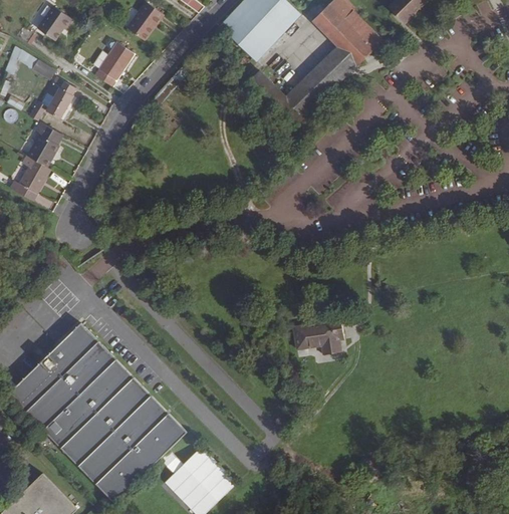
[(149,16),(151,18),(157,11),(143,0),(121,25),(135,36),(146,22),(144,21),(149,16)]
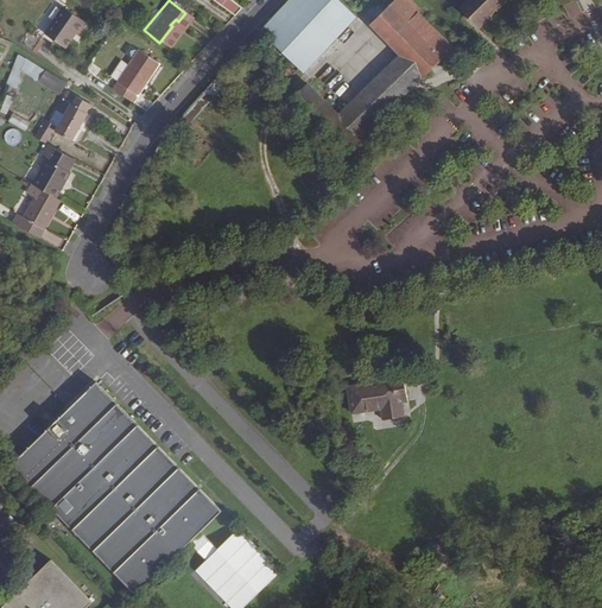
[(211,0),(209,2),(227,17),(234,8),(225,0),(211,0)]
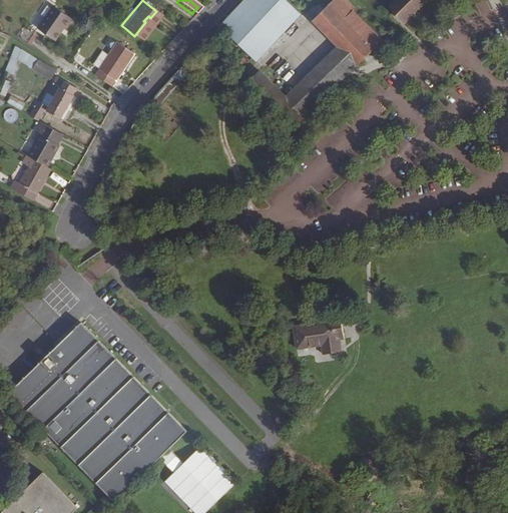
[(282,0),(234,0),(213,22),(250,57),(294,11),(282,0)]
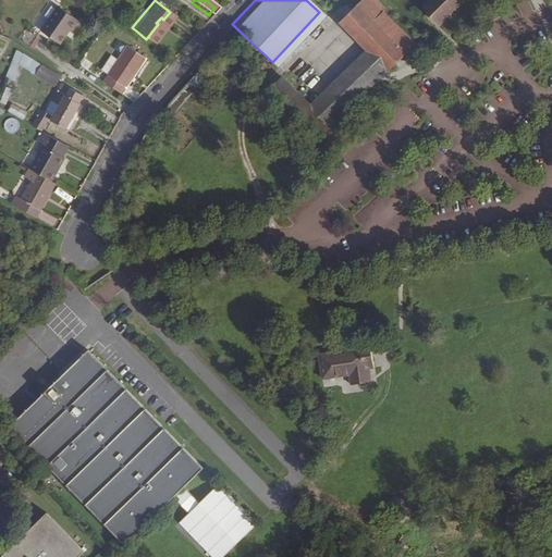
[(354,35),(381,8),(383,5),(377,0),(360,0),(340,22),(354,35)]
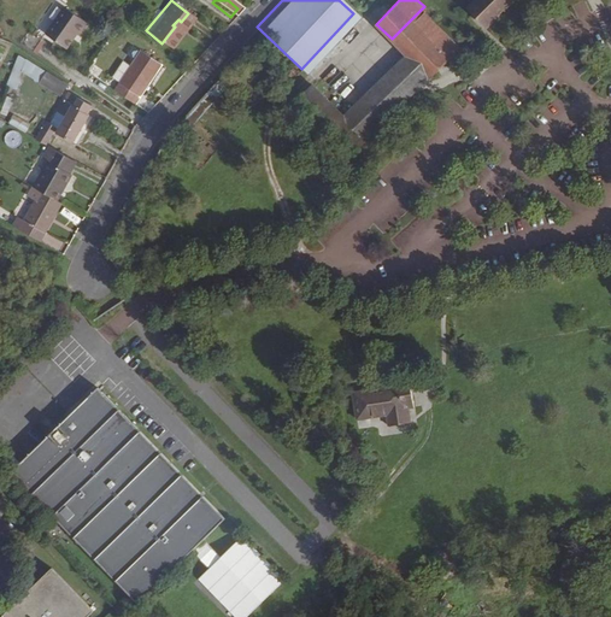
[(485,23),(509,0),(470,0),(466,5),(482,21),(485,23)]
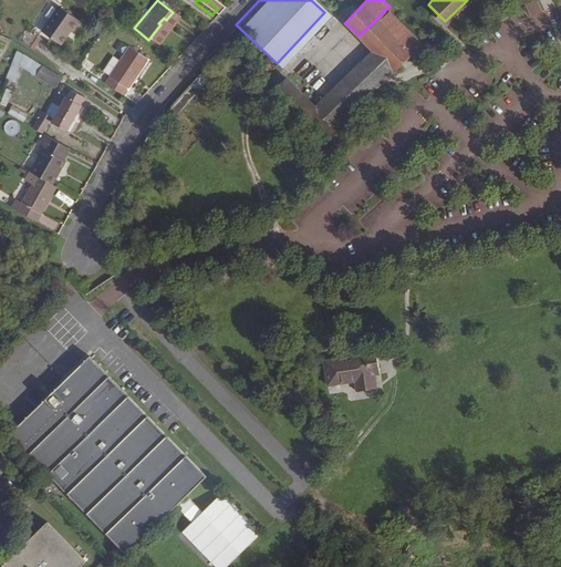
[(58,1),(38,26),(56,41),(68,27),(70,29),(79,19),(58,1)]
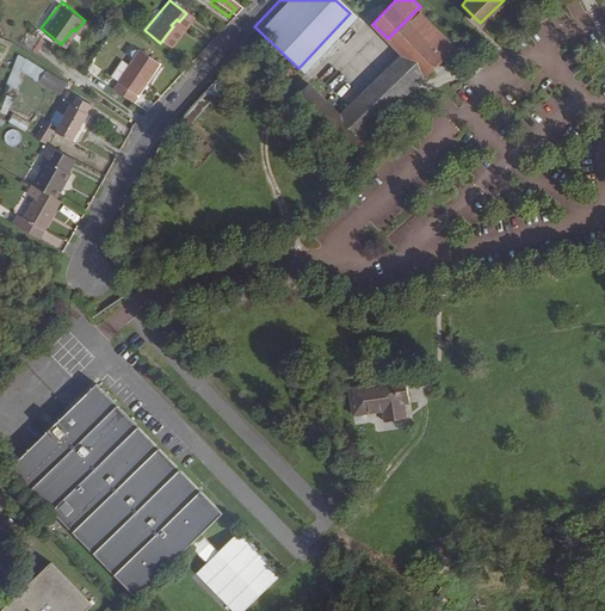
[(396,47),(426,17),(418,8),(388,38),(396,47)]
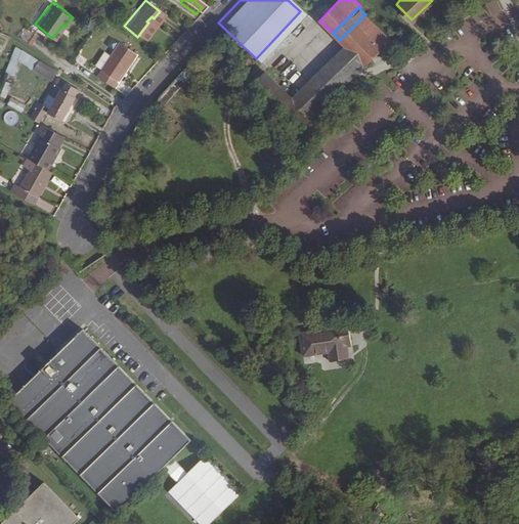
[(363,63),(389,38),(365,14),(340,40),(343,44),(363,63)]
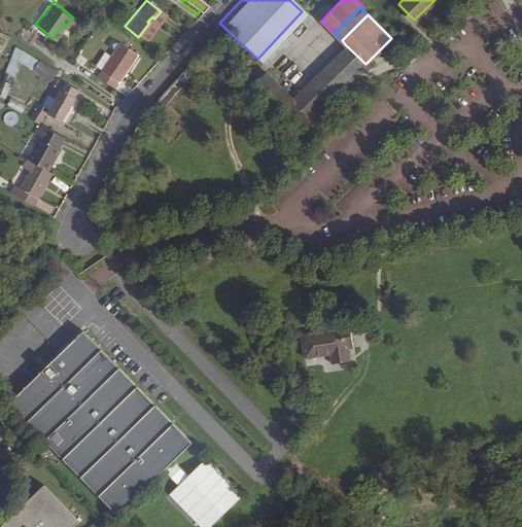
[(94,64),(88,71),(102,81),(128,51),(113,39),(103,53),(94,64)]
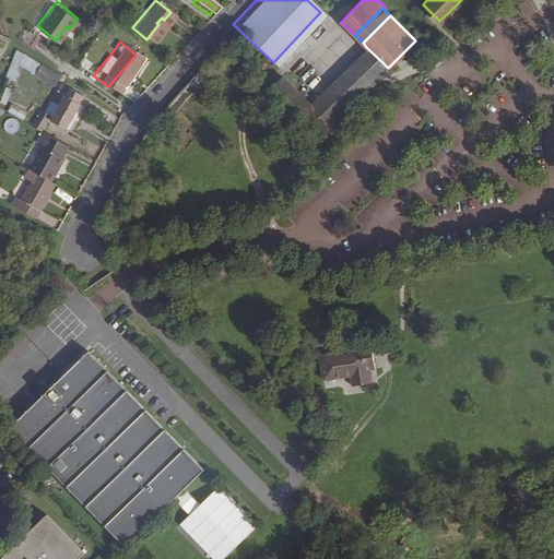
[(56,70),(16,43),(8,70),(15,72),(20,60),(50,82),(56,70)]
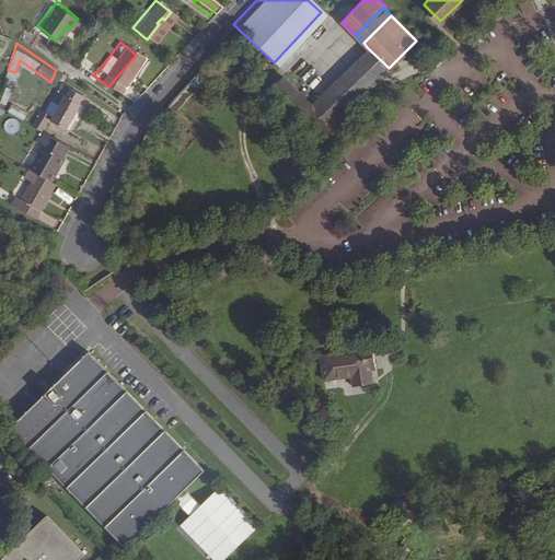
[(363,93),(389,68),(367,47),(313,102),(335,121),(363,93)]
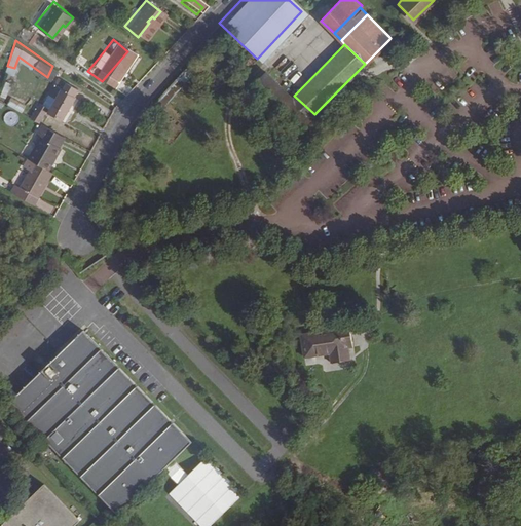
[(88,59),(94,64),(103,52),(98,47),(88,59)]
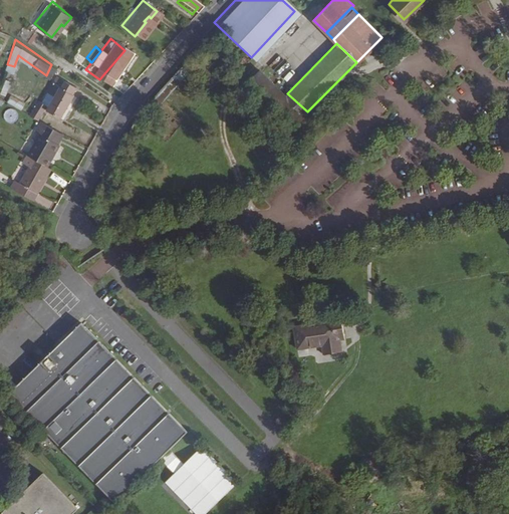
[(293,126),(307,111),(287,93),(260,66),(246,81),(293,126)]
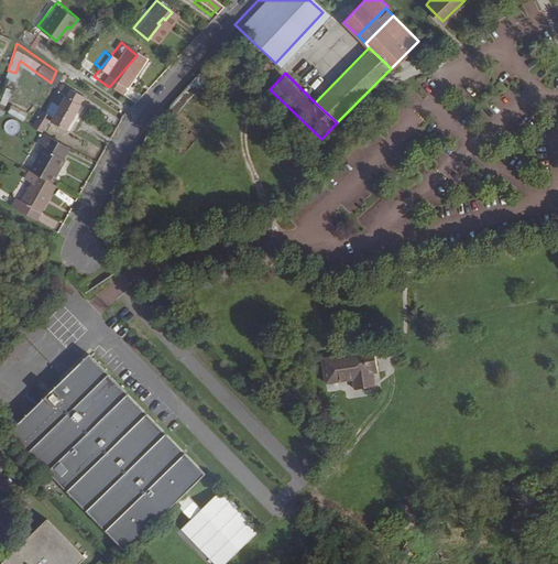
[(59,100),(48,120),(63,128),(78,100),(75,99),(78,93),(57,82),(50,96),(59,100)]
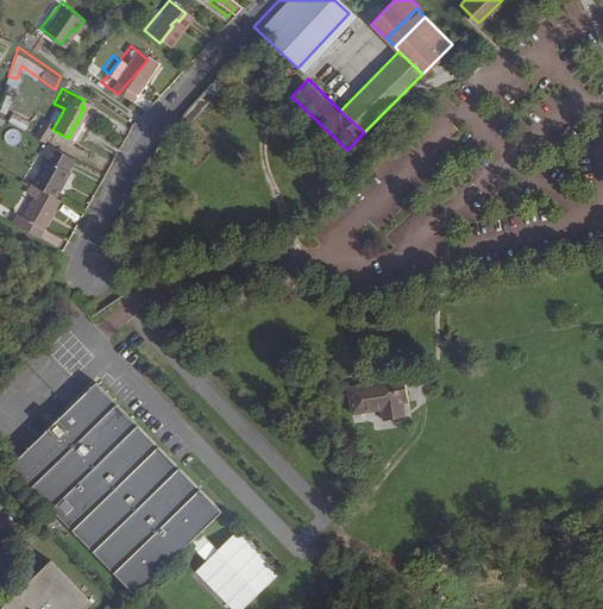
[(45,107),(32,132),(42,138),(56,112),(45,107)]
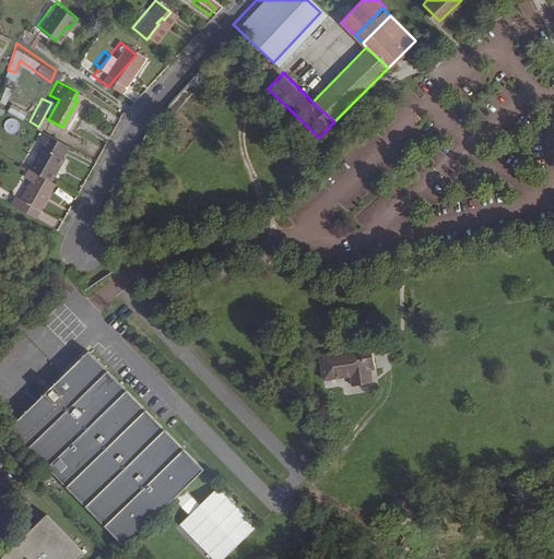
[(6,104),(2,111),(18,119),(22,111),(6,104)]
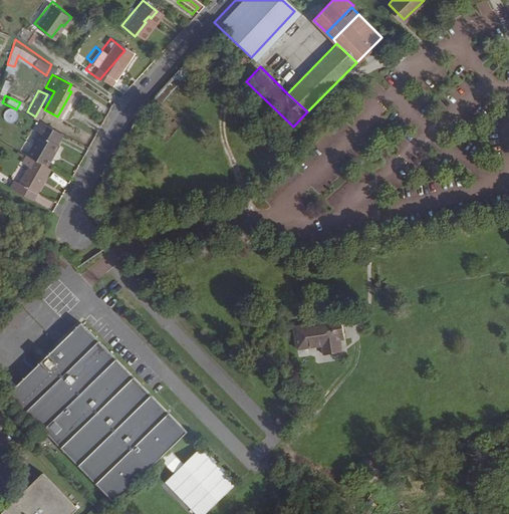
[(54,145),(61,135),(40,119),(33,130),(38,133),(23,154),(29,158),(41,166),(55,146),(54,145)]
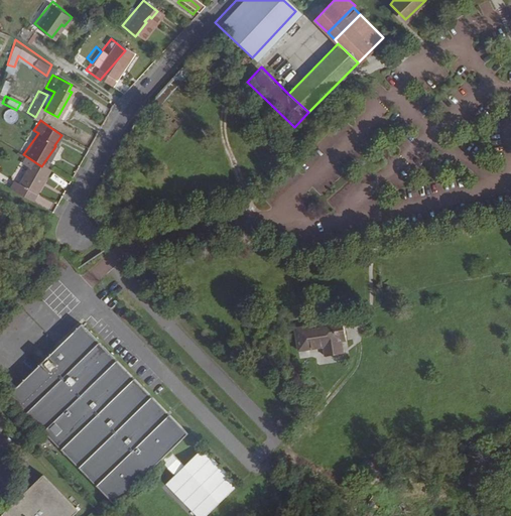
[(40,178),(46,169),(41,166),(29,158),(23,154),(22,153),(18,159),(25,164),(14,180),(10,177),(3,187),(25,201),(31,191),(27,189),(36,175),(40,178)]
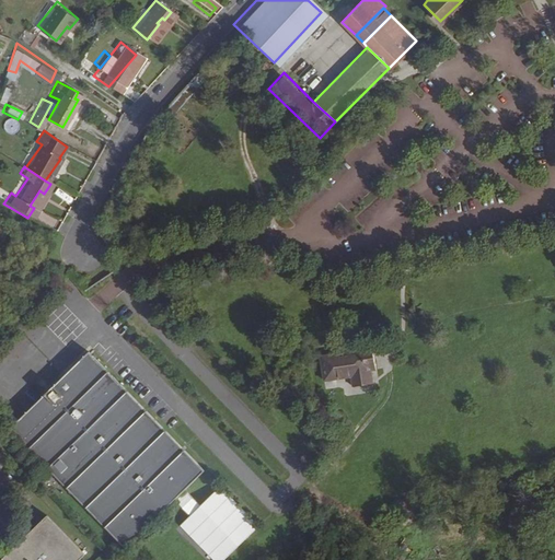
[(30,206),(34,208),(44,194),(39,190),(30,206)]
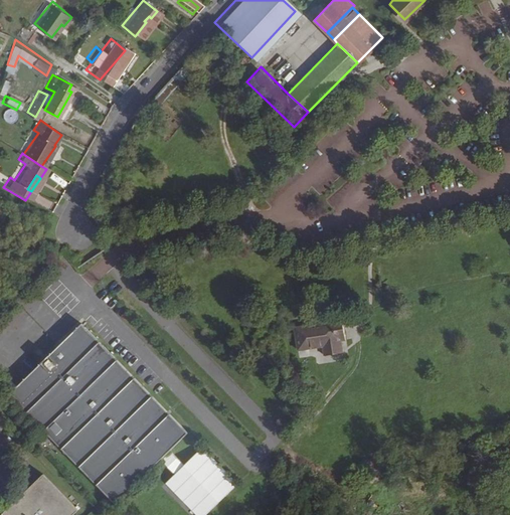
[(314,324),(290,327),(293,352),(317,349),(318,356),(337,354),(335,343),(340,342),(336,317),(313,320),(314,324)]
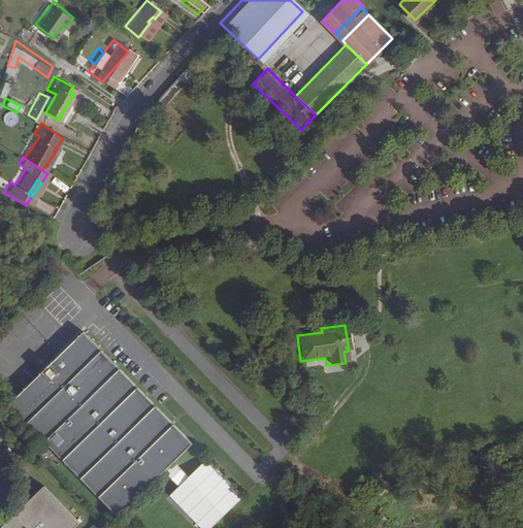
[(82,333),(7,404),(117,516),(164,470),(172,461),(191,443),(82,333)]
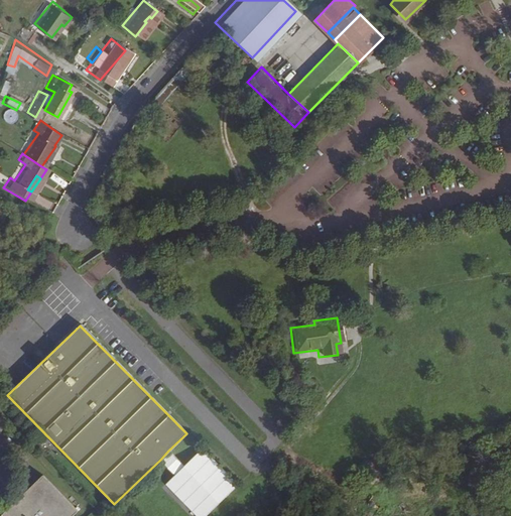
[(196,515),(204,515),(236,484),(202,448),(182,467),(168,450),(160,460),(174,476),(165,484),(196,515)]
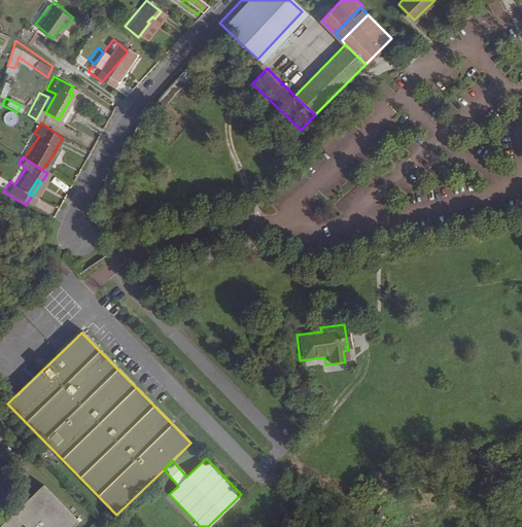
[(40,485),(0,525),(0,526),(69,526),(76,521),(40,485)]
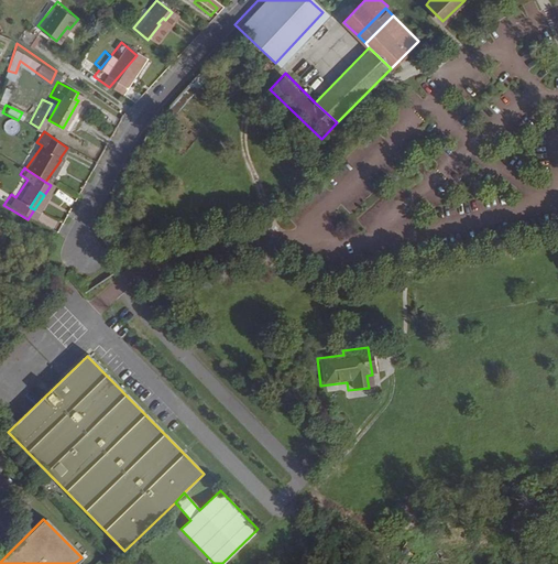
All buildings are outlined.
